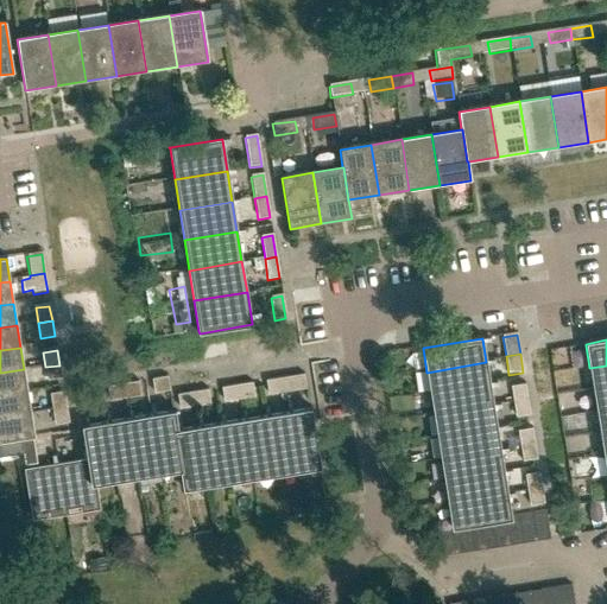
[(486,362),(427,373),(430,394),(489,385),(486,362)]
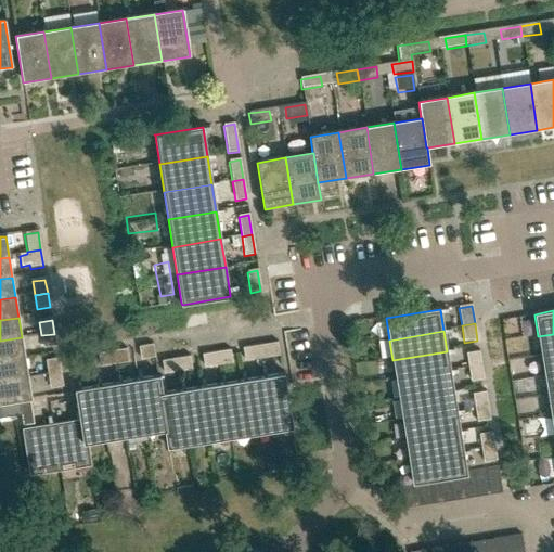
[(54,334),(41,335),(43,349),(55,347),(54,334)]
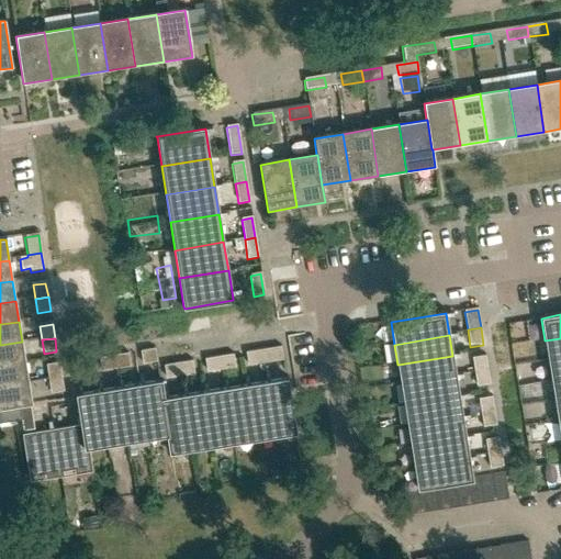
[(560,338),(545,341),(548,361),(560,359),(560,338)]
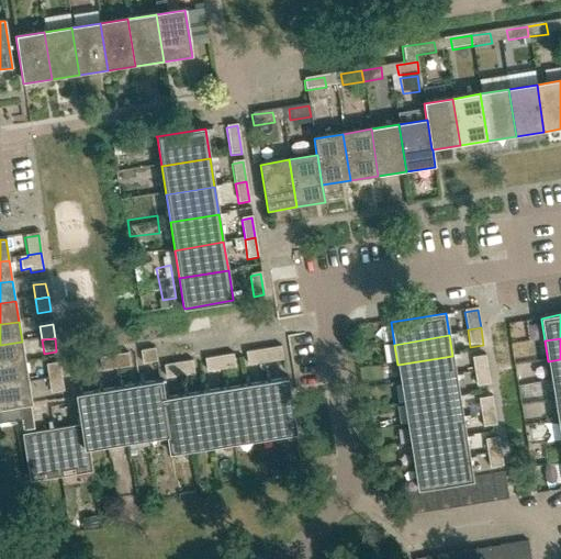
[(0,366),(25,362),(22,342),(0,345),(0,366)]
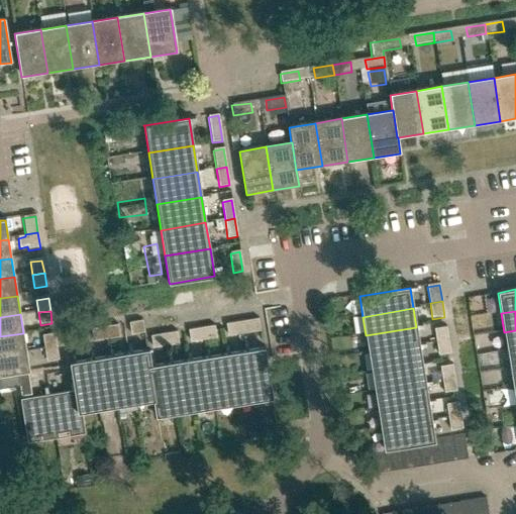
[(241,323),(243,334),(260,332),(258,320),(241,323)]
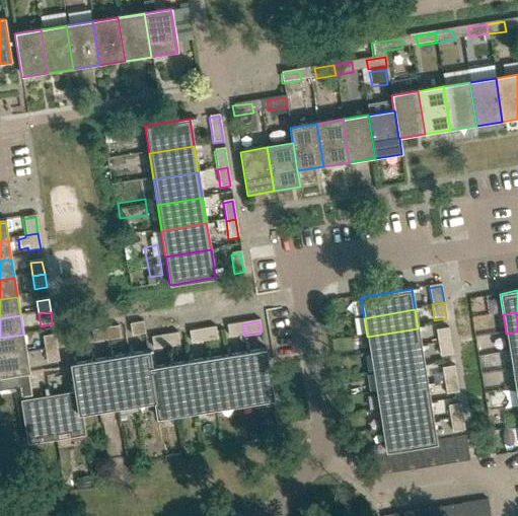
[(131,338),(144,336),(145,336),(143,323),(129,326),(131,338)]
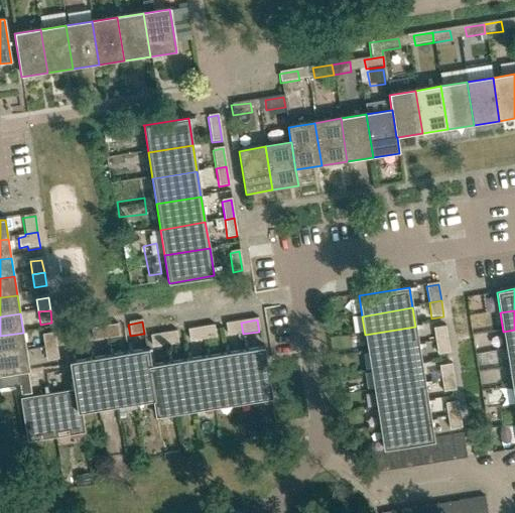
[(227,337),(243,334),(241,323),(226,325),(227,337)]
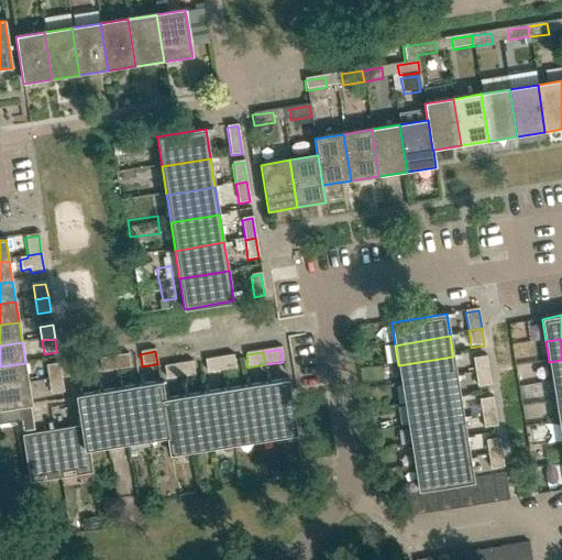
[(113,359),(116,371),(130,369),(128,355),(113,359)]
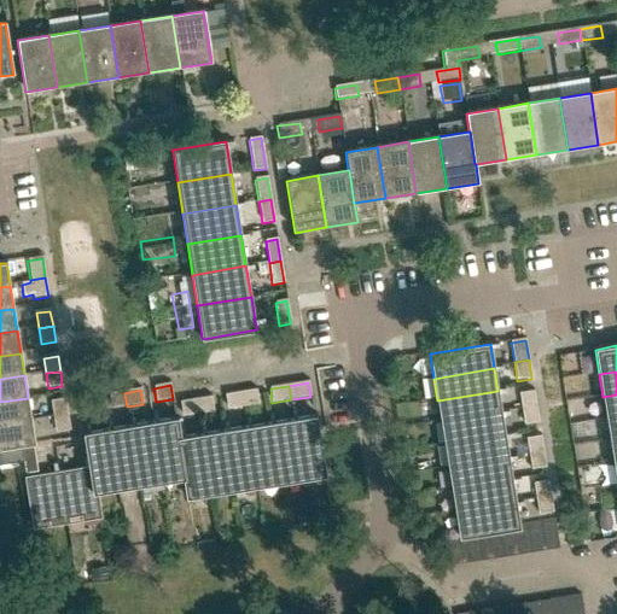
[(240,393),(243,408),(258,405),(256,391),(240,393)]
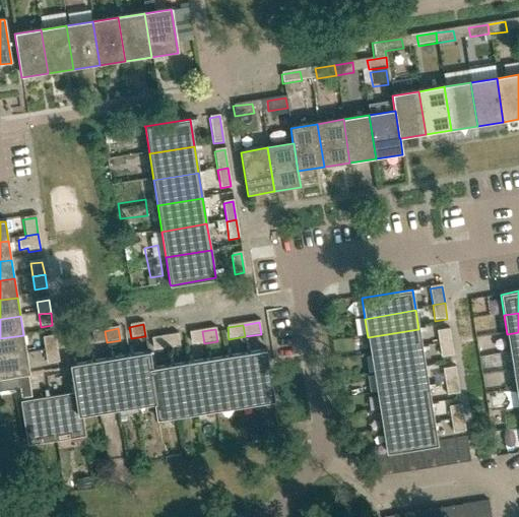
[(418,329),(368,337),(371,357),(422,348),(418,329)]
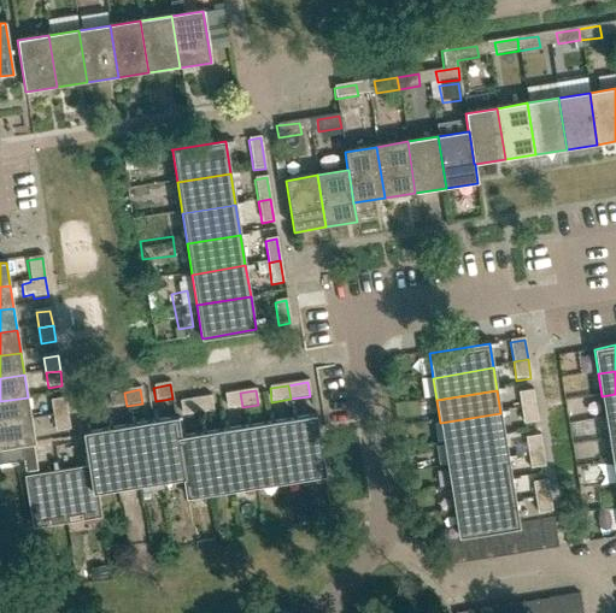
[(521,410),(535,407),(533,392),(518,394),(521,410)]
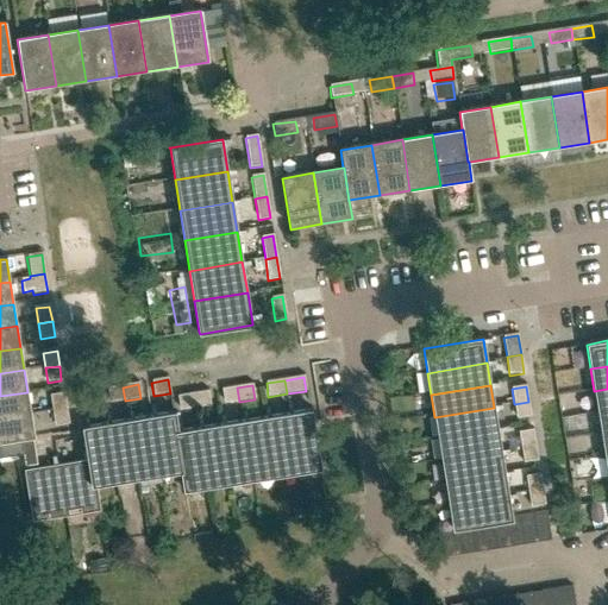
[(110,403),(125,401),(123,388),(107,390),(110,403)]
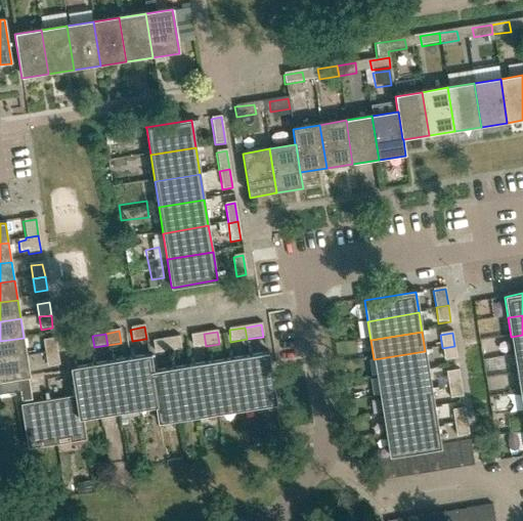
[(192,348),(206,346),(204,334),(190,336),(192,348)]
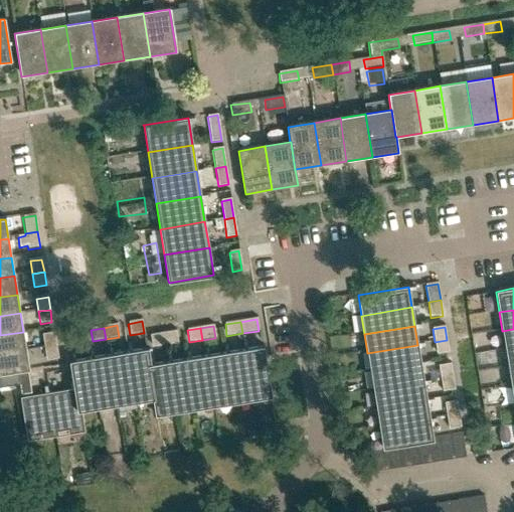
[(513,329),(502,331),(505,350),(513,348),(513,329)]
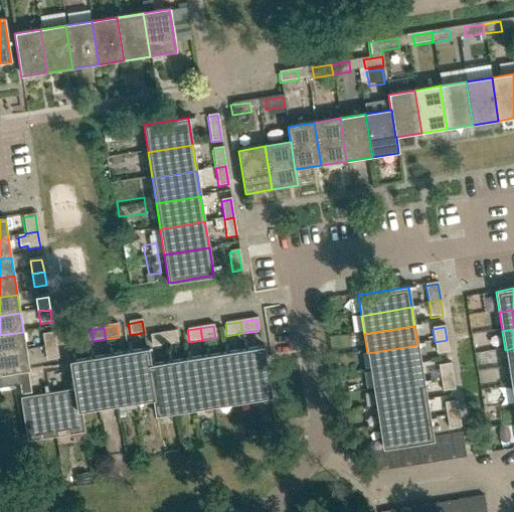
[(68,345),(80,343),(79,331),(66,333),(68,345)]
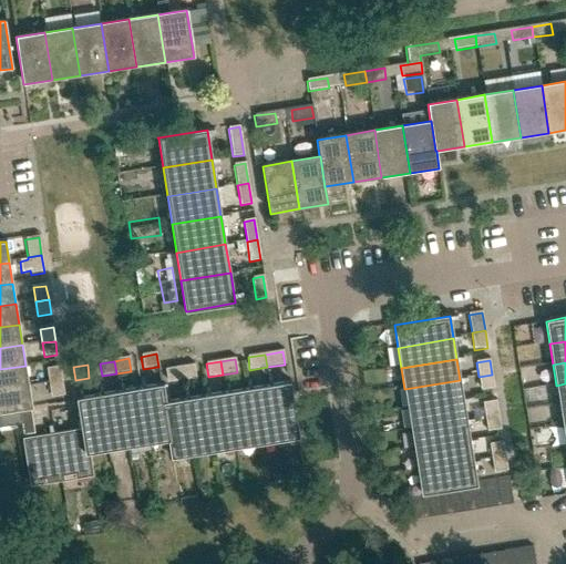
[(0,390),(29,387),(26,366),(0,369),(0,390)]
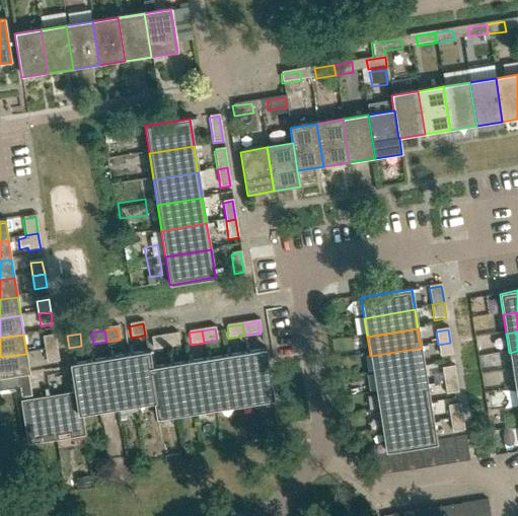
[(164,337),(166,349),(179,347),(177,335),(164,337)]
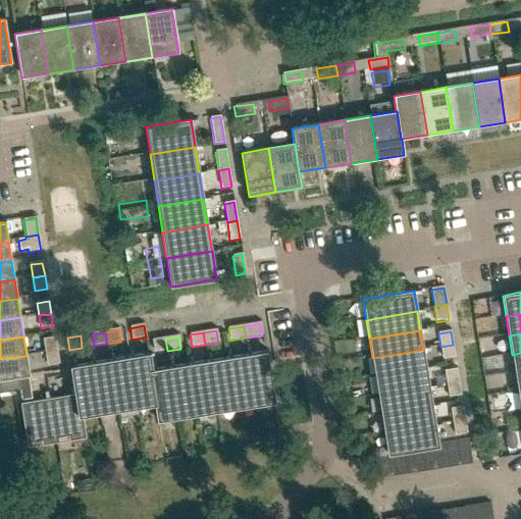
[(45,354),(56,352),(54,339),(42,341),(45,354)]
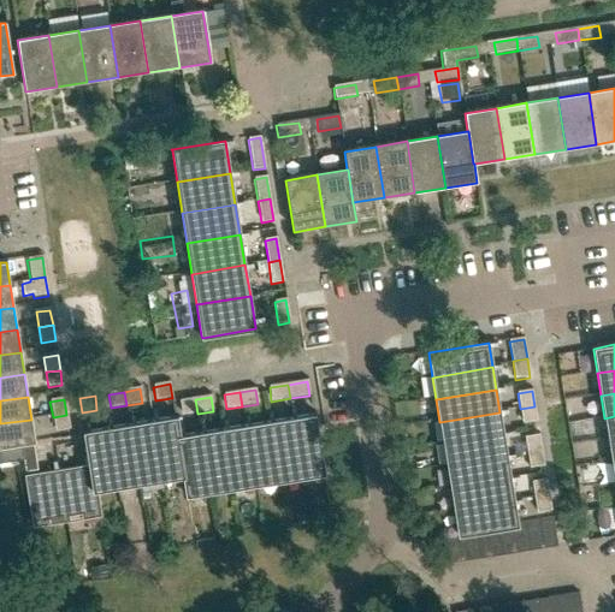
[(182,416),(197,414),(195,399),(179,402),(182,416)]
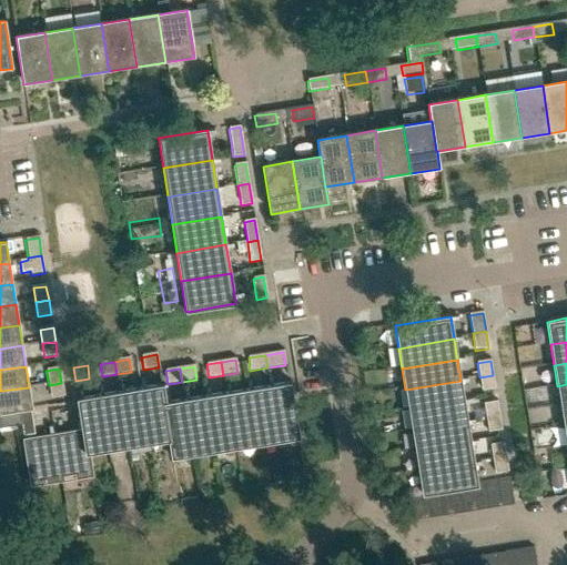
[(493,375),(479,377),(482,392),(495,390),(493,375)]
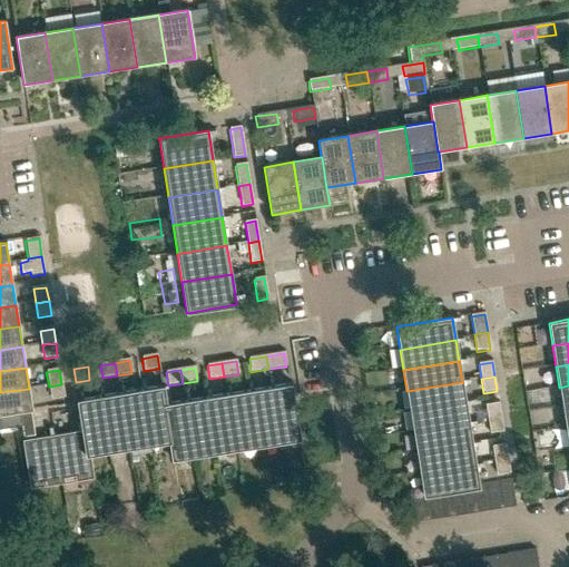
[(411,411),(464,402),(461,382),(408,390),(411,411)]
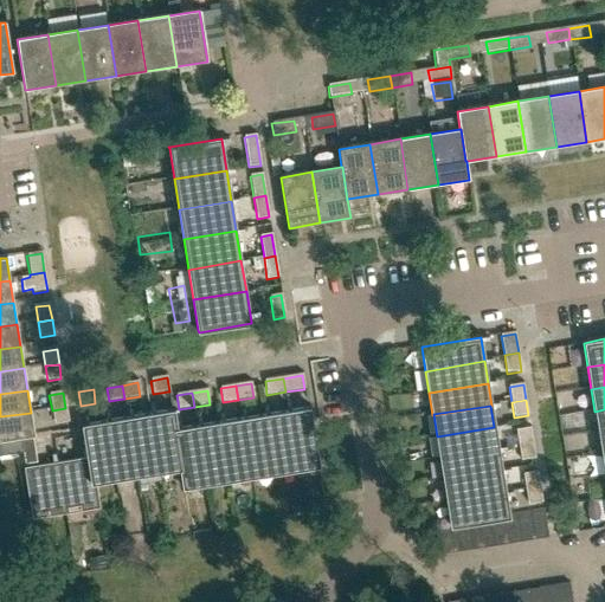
[(65,408),(52,410),(53,426),(68,424),(65,408)]
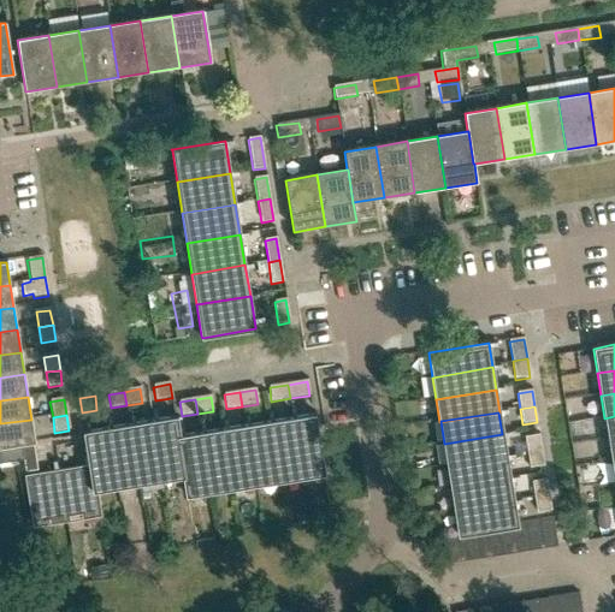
[(313,415),(290,419),(300,479),(323,475),(325,475),(315,415),(313,415)]
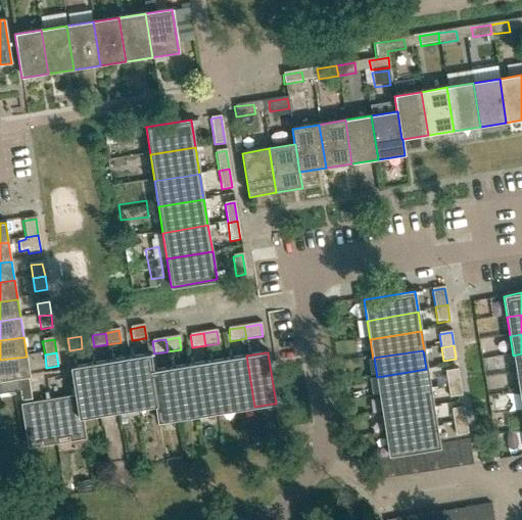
[(521,353),(513,356),(516,374),(521,373),(521,353)]
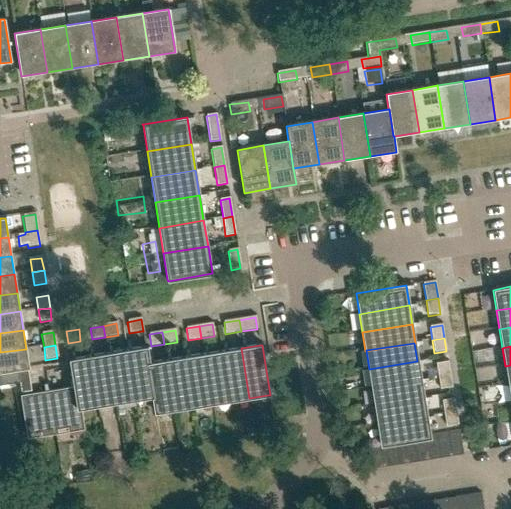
[(148,347),(127,351),(135,400),(152,398),(153,397),(148,363),(150,363),(148,347)]
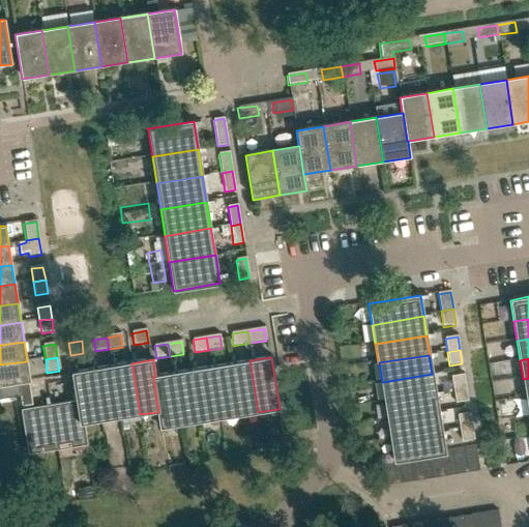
[(250,360),(230,363),(238,415),(258,412),(250,360)]
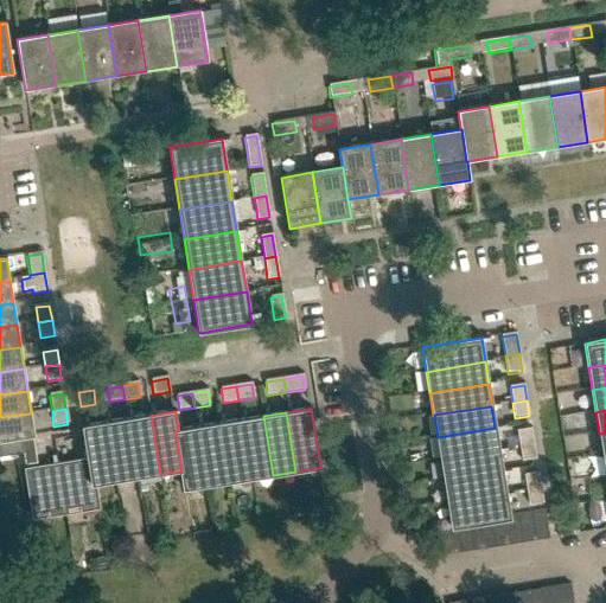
[(31,414),(0,417),(0,457),(23,455),(23,453),(20,438),(31,437),(34,436),(31,414)]
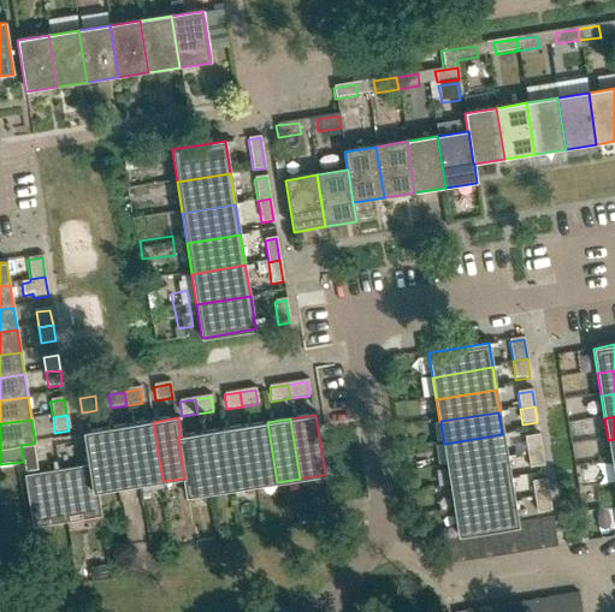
[(153,422),(131,426),(141,485),(163,481),(153,422)]
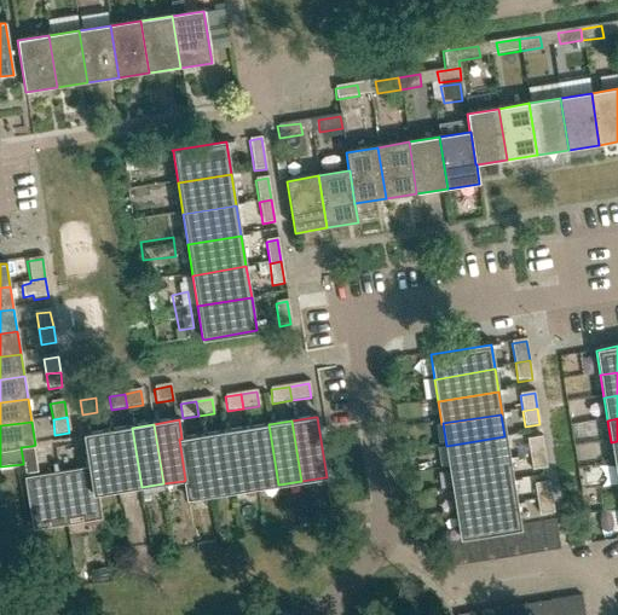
[(269,424),(247,428),(256,488),(278,485),(269,424)]
